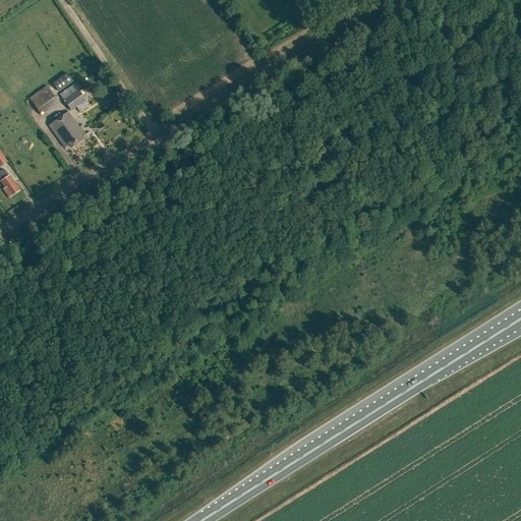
[(52,83),(57,92),(71,82),(66,73),(52,83)]
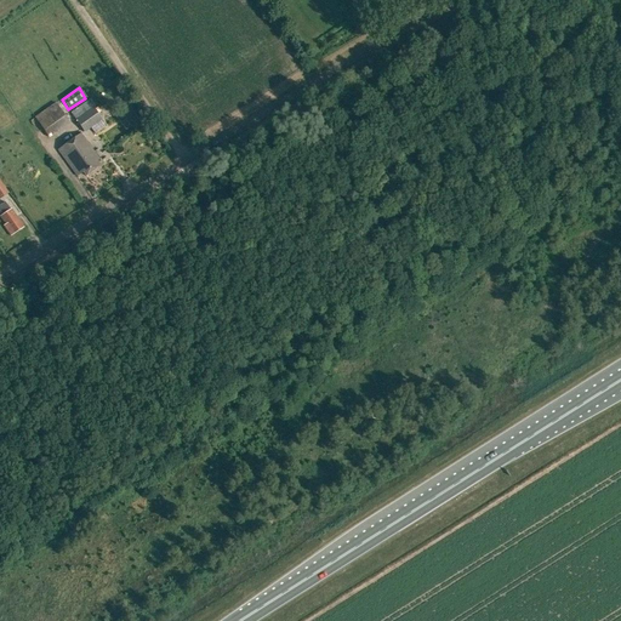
[(110,107),(121,123),(135,114),(125,98),(110,107)]
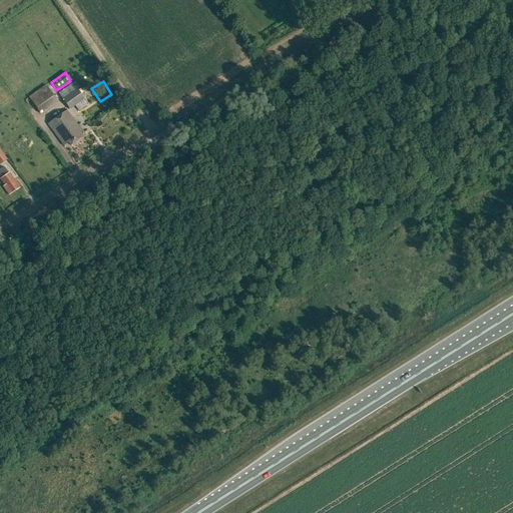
[(82,100),(84,98),(77,89),(72,82),(58,93),(62,99),(69,109),(75,105),(82,100)]
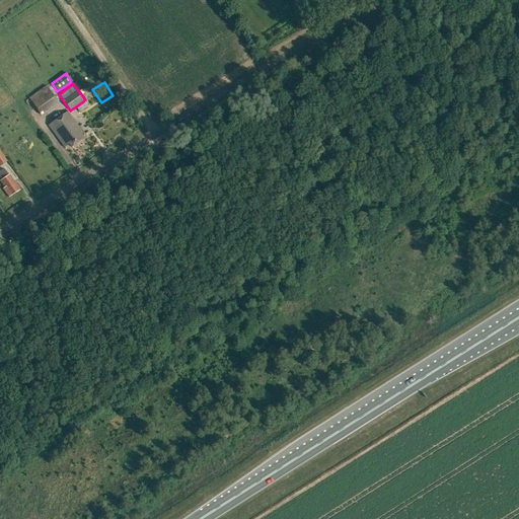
[(41,115),(59,102),(54,95),(47,85),(28,97),(41,115)]
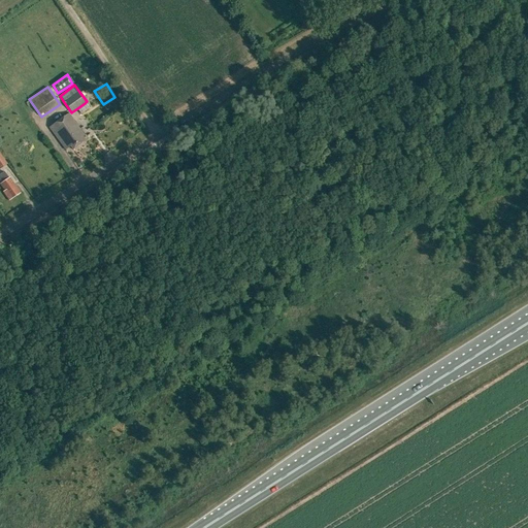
[(85,103),(77,108),(81,114),(89,108),(85,103)]
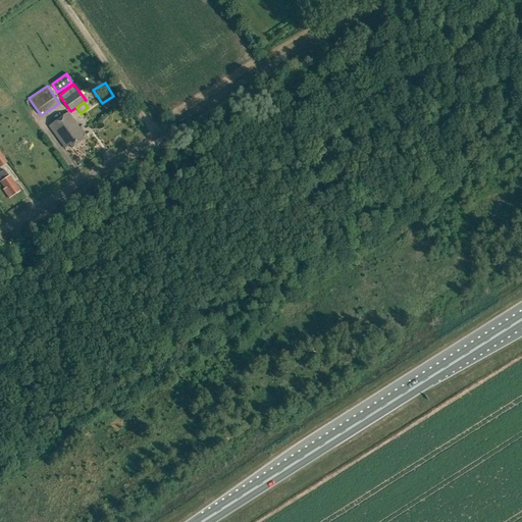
[(71,148),(84,139),(81,135),(83,134),(68,113),(49,126),(64,148),(69,144),(71,148)]
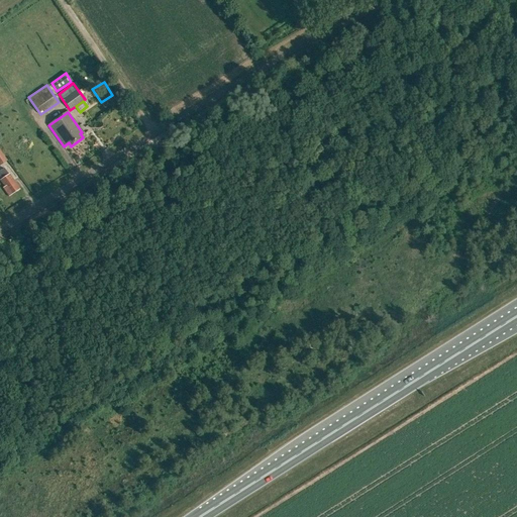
[(8,175),(4,169),(0,171),(0,177),(1,179),(0,179),(0,180),(4,187),(3,188),(8,197),(20,190),(9,174),(8,175)]
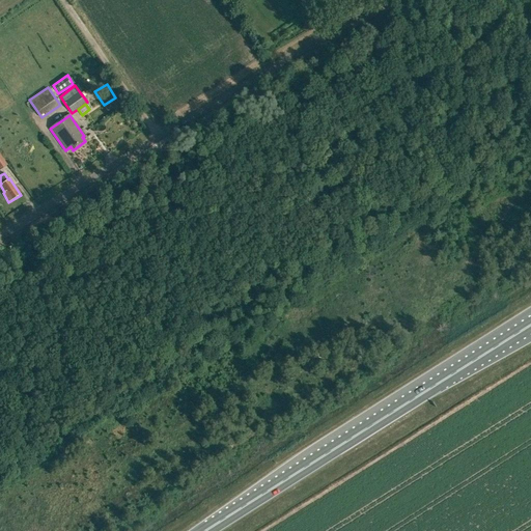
All buildings are outlined.
